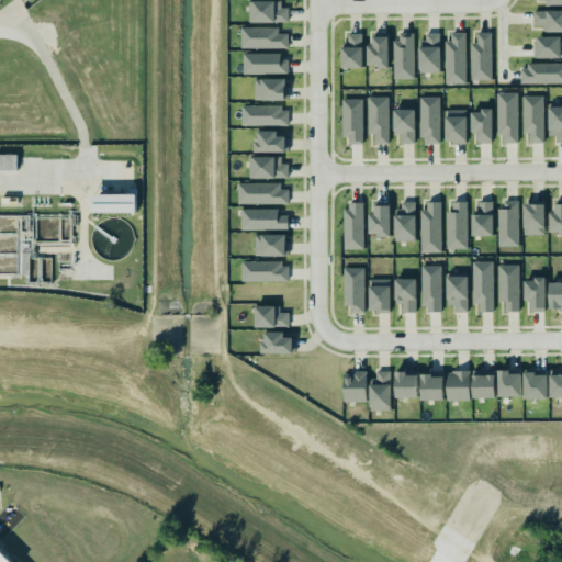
[(251,22),(284,22),(284,1),(251,1),(251,22)]
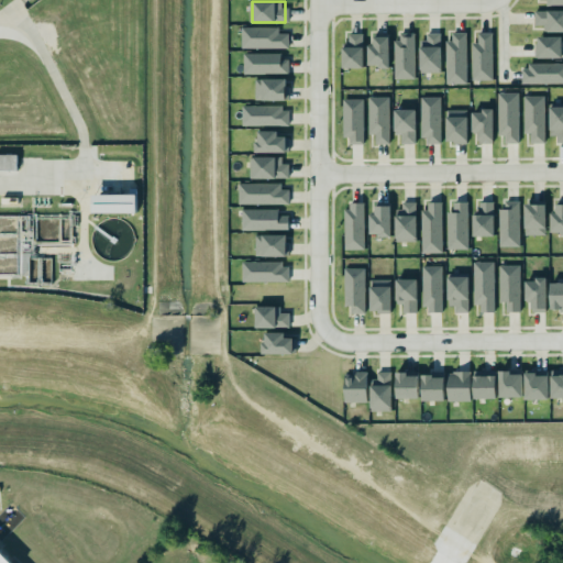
[(562,32),(562,10),(533,10),(533,25),(542,25),(542,32),(562,32)]
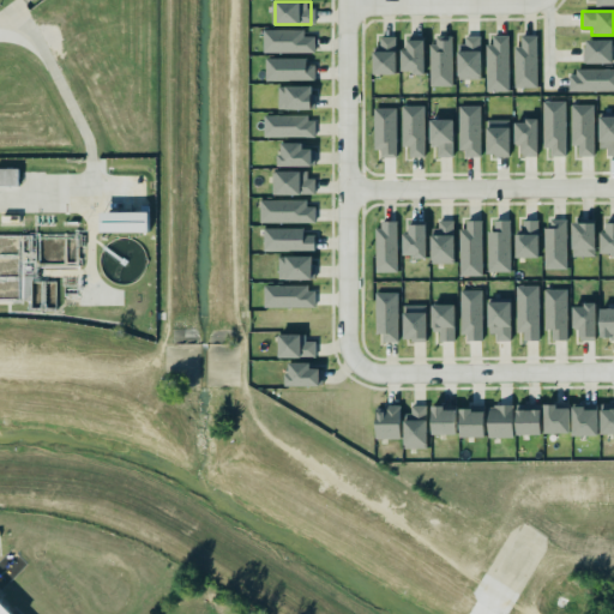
[(262,52),(313,53),(313,36),(304,36),(304,30),(263,29),(262,52)]
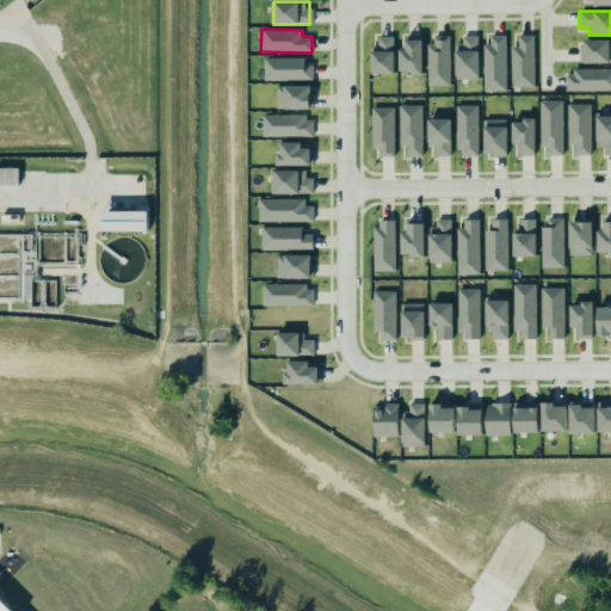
[(449,35),(427,36),(429,85),(449,85),(449,35)]
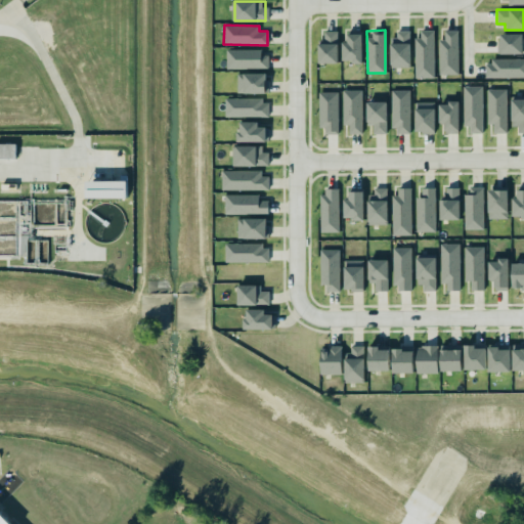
[(433,30),(420,30),(421,37),(413,38),(415,78),(434,78),(433,30)]
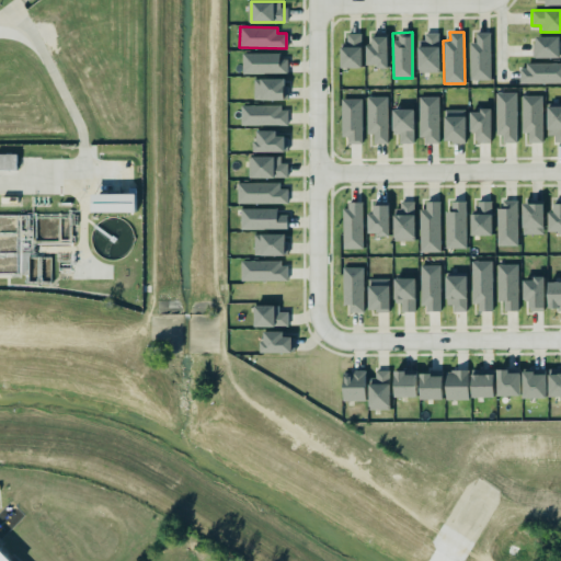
[(340,67),(361,68),(362,33),(346,33),(346,43),(340,43),(340,67)]
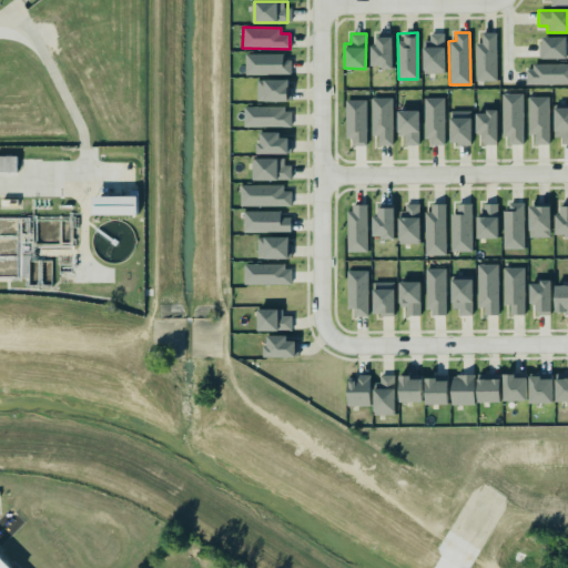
[(423,73),(445,73),(444,33),(429,33),(429,40),(423,40),(423,73)]
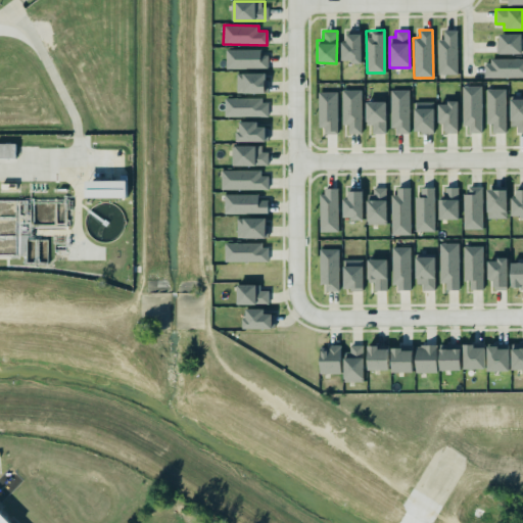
[(437,39),(437,75),(458,75),(457,31),(443,31),(443,39),(437,39)]
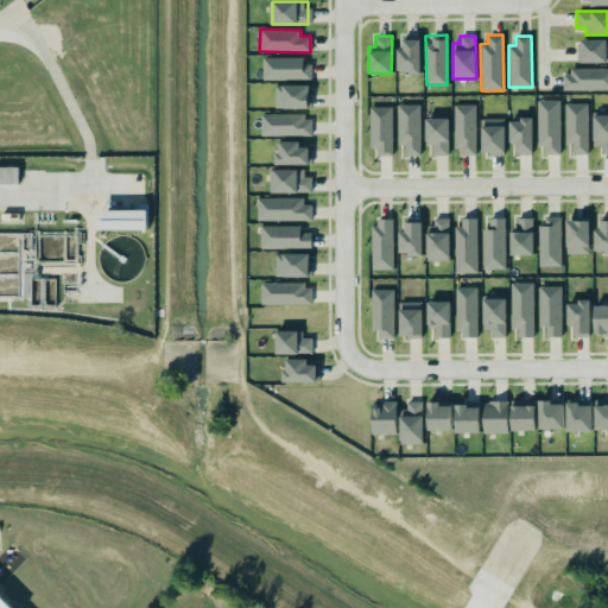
[(420,71),(419,39),(398,39),(399,73),(420,71)]
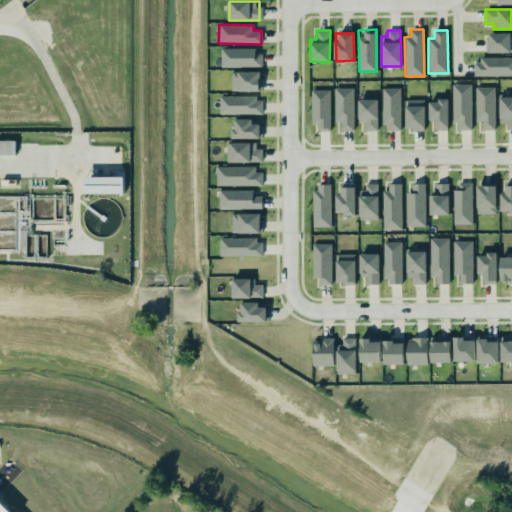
[(511,33),(488,33),(488,52),(511,52),(511,33)]
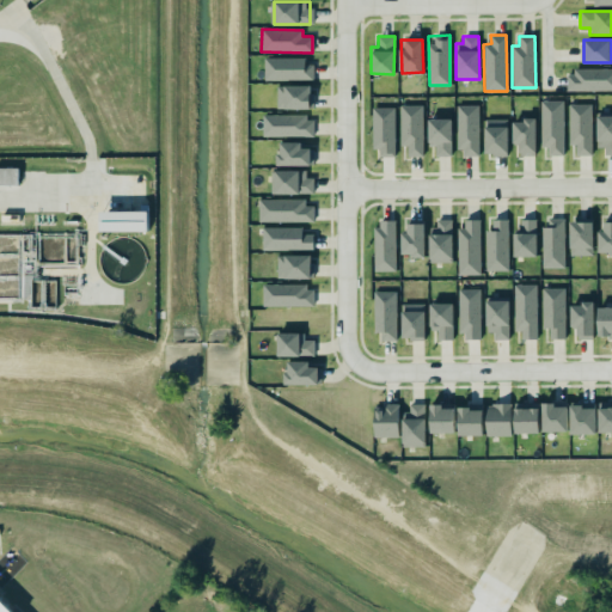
[(263,80),(312,80),(313,59),(264,59),(263,80)]
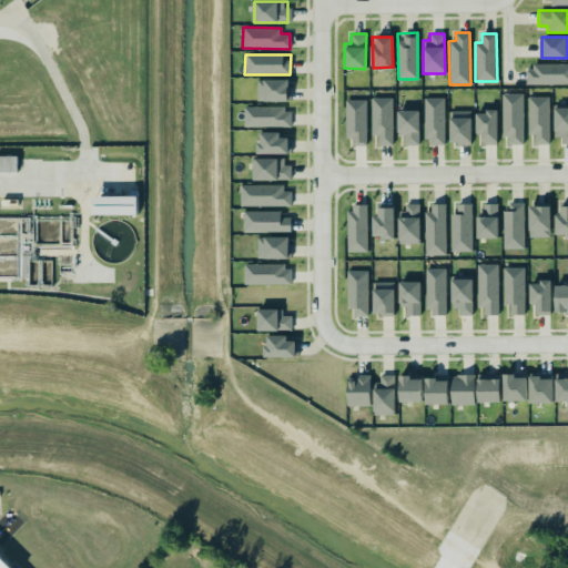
[(526,84),(567,83),(567,63),(526,64),(526,84)]
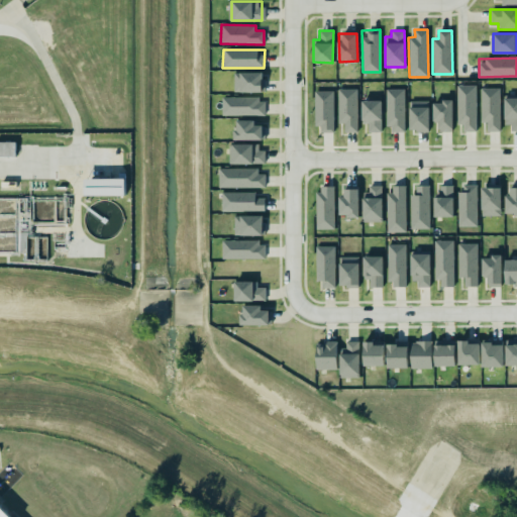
[(264,73),(233,72),(233,92),(264,92),(264,73)]
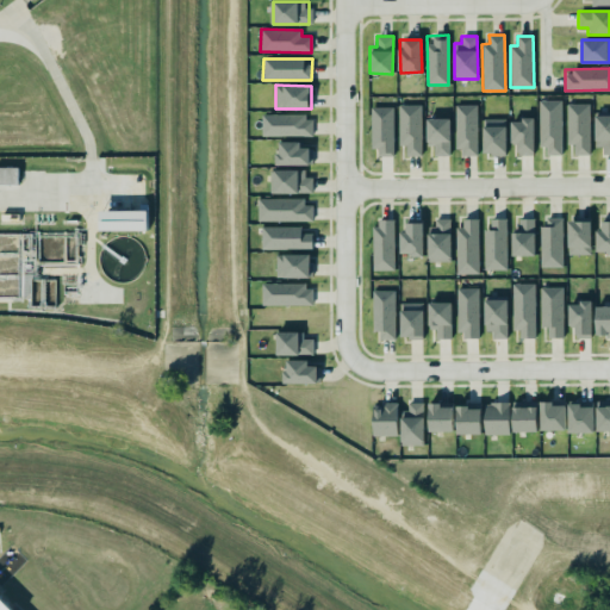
[(561,100),(539,100),(539,147),(546,147),(546,155),(562,155),(561,100)]
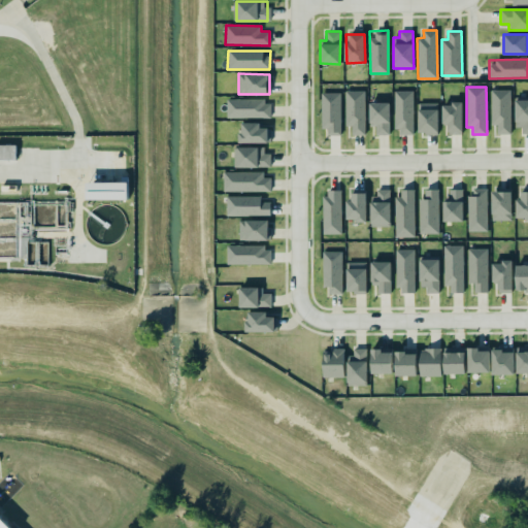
[(509,134),(509,90),(491,89),(490,125),(497,125),(497,133),(509,134)]
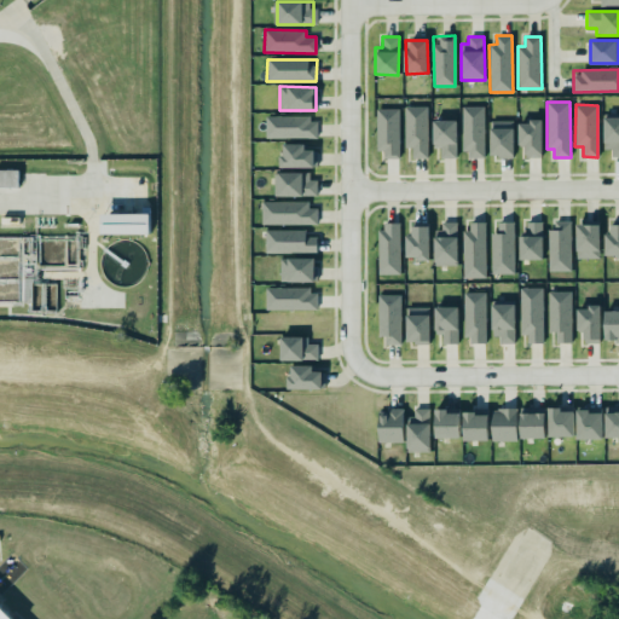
[(428,106),(405,105),(404,148),(412,148),(412,157),(427,158),(428,106)]
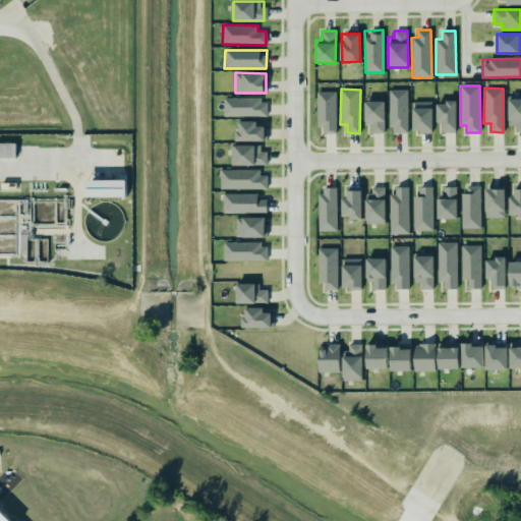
[(407,89),(389,89),(389,132),(407,132),(407,89)]
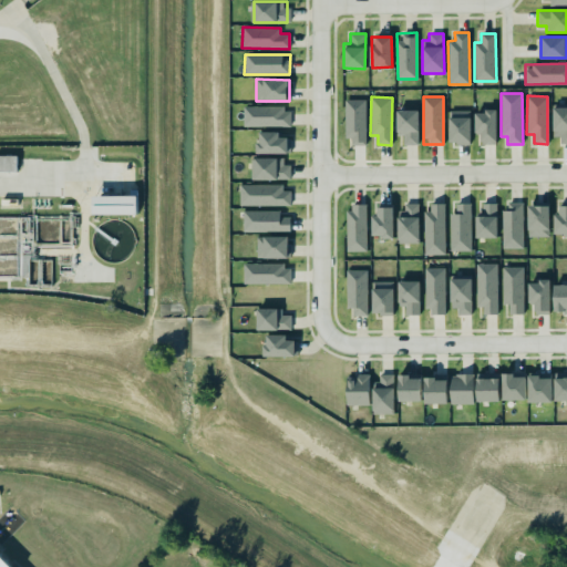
[(366,99),(346,100),(346,144),(366,144),(366,99)]
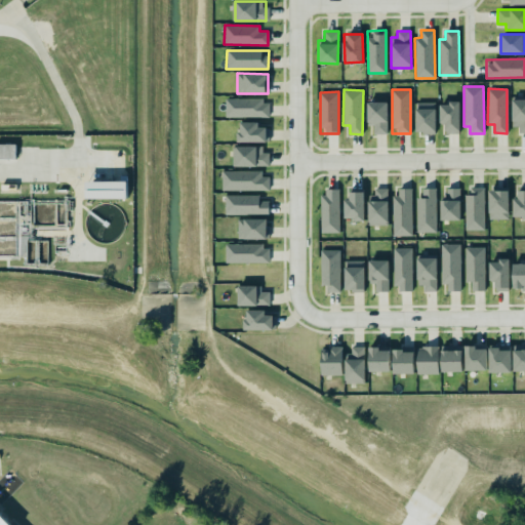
[(225,98),(225,116),(269,117),(269,99),(225,98)]
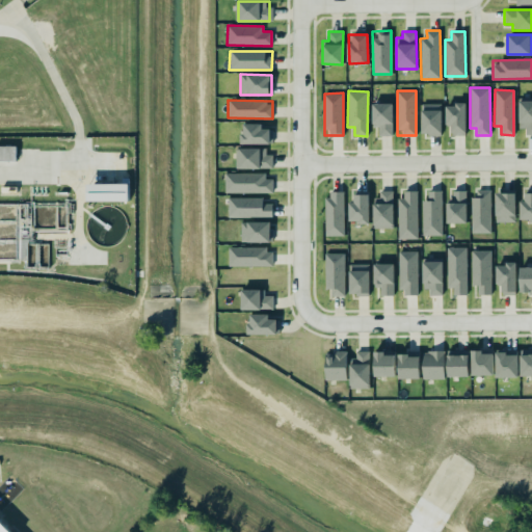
[(519,132),(531,132),(531,100),(519,100),(519,132)]
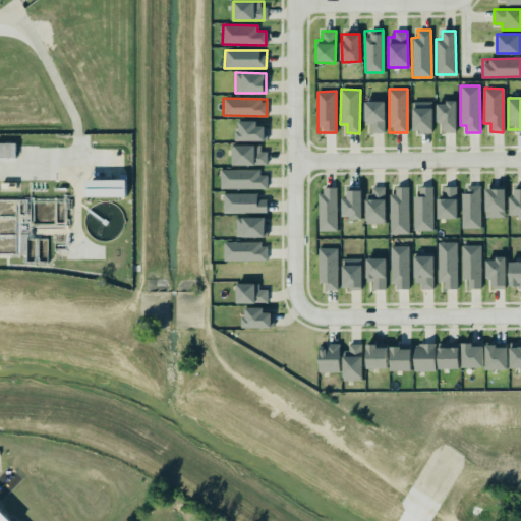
[(385,101),(364,101),(363,124),(370,124),(370,132),(384,133),(385,101)]
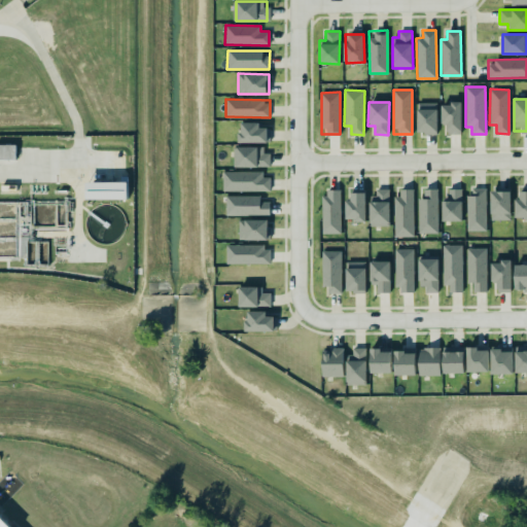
[(436,102),(417,102),(417,133),(436,133),(436,102)]
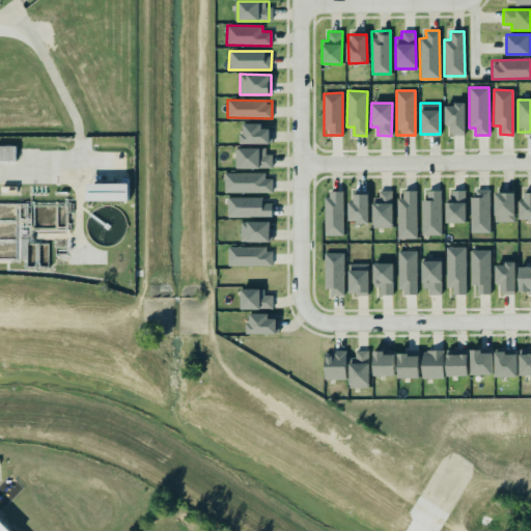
[(465,104),(444,103),(444,123),(450,123),(450,135),(464,135),(465,104)]
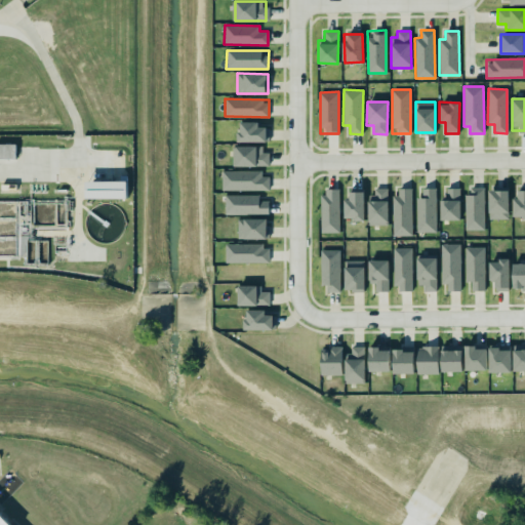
[(269,142),(268,127),(257,127),(257,122),(238,122),(238,142),(269,142)]
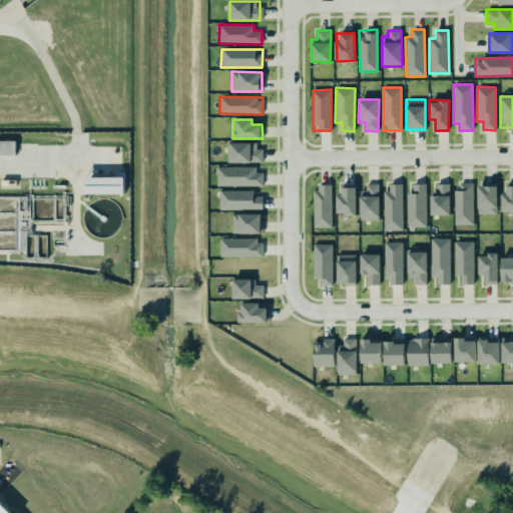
[(0,154),(15,154),(15,140),(0,140),(0,154)]
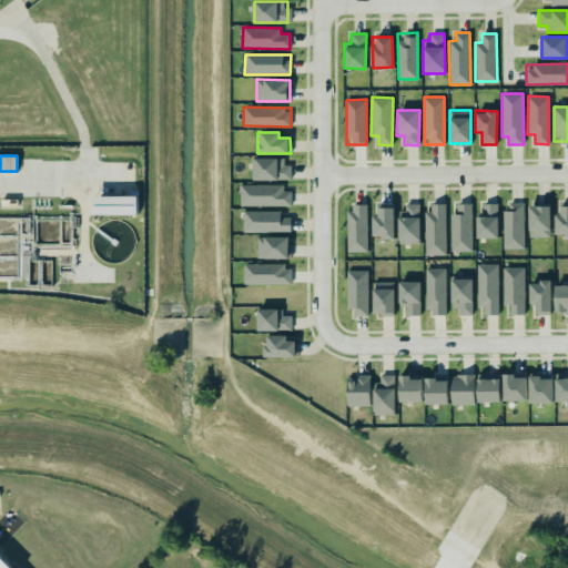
[(287,180),(287,159),(254,158),(254,179),(287,180)]
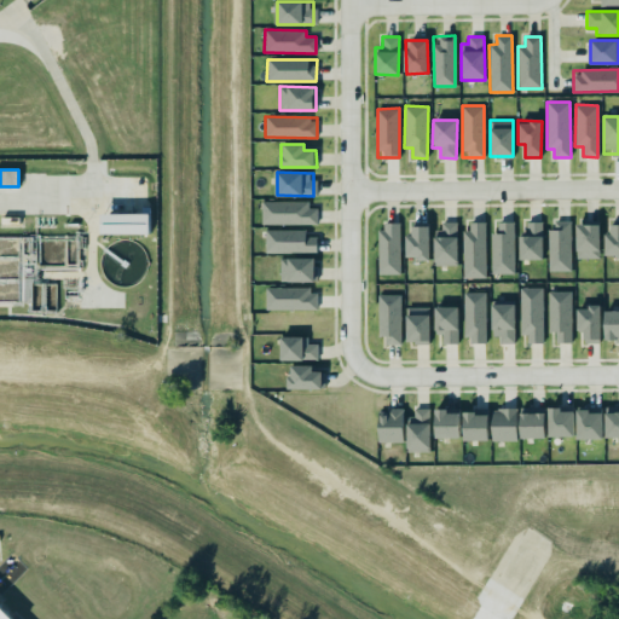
[(261,224),(317,225),(317,208),(308,208),(308,202),(261,201),(261,224)]
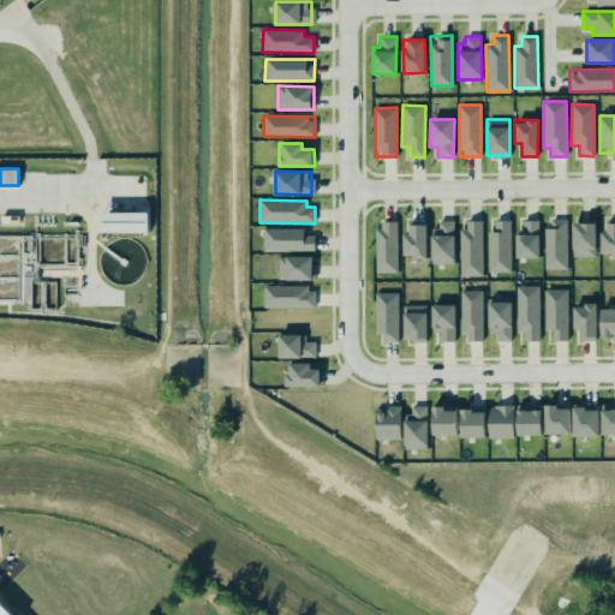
[(149,213),(101,212),(101,232),(149,232),(149,213)]
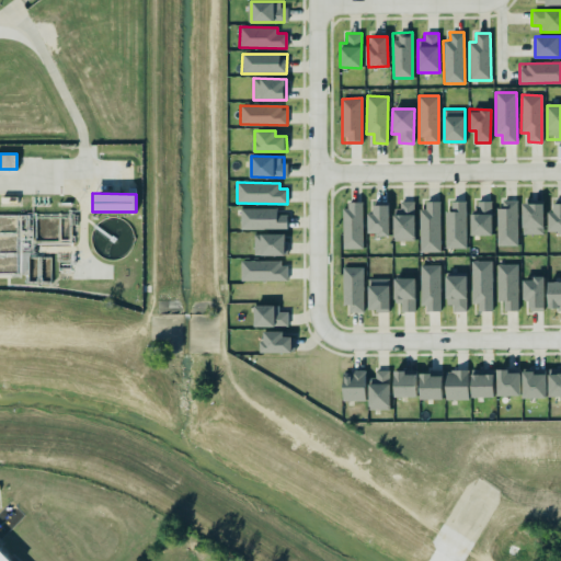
[(497,245),(517,245),(516,199),(496,199),(497,245)]
